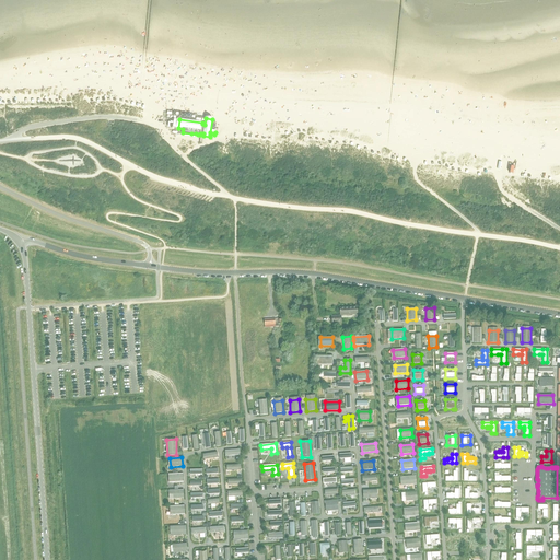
[(450,477),(445,477),(445,481),(453,481),(457,481),(457,471),(455,471),(453,471),(453,477),(452,477),(452,476),(450,476),(450,477)]
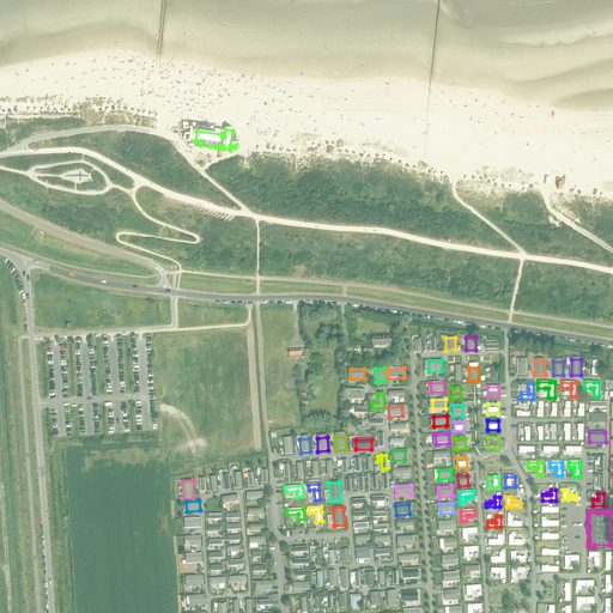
[(510,516),(508,516),(508,527),(513,527),(521,527),(521,522),(517,522),(517,521),(515,521),(515,522),(513,522),(513,516),(510,516)]
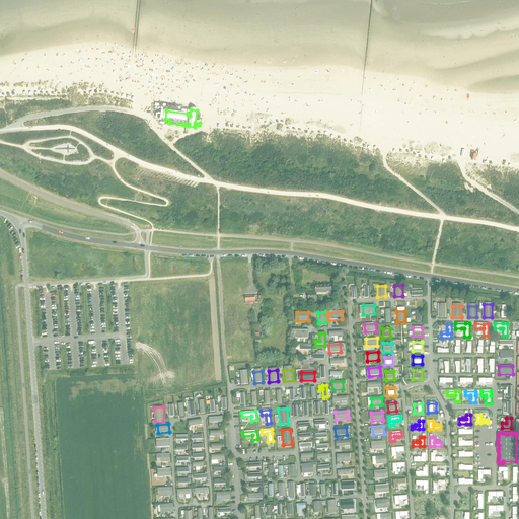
[(385,441),(374,442),(375,450),(386,449),(385,441)]
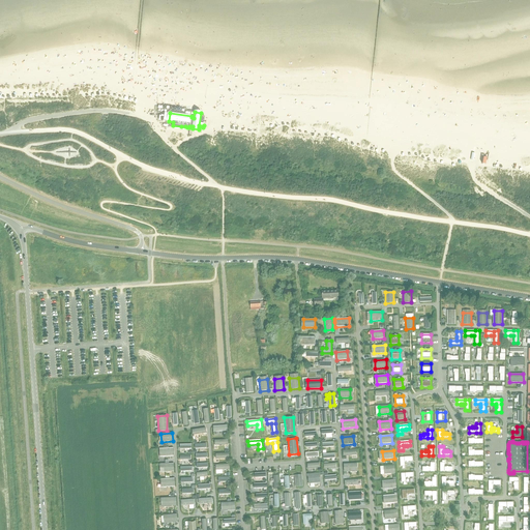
[(411,457),(400,458),(400,462),(400,467),(402,467),(404,466),(404,462),(406,462),(408,462),(411,461),(411,457)]
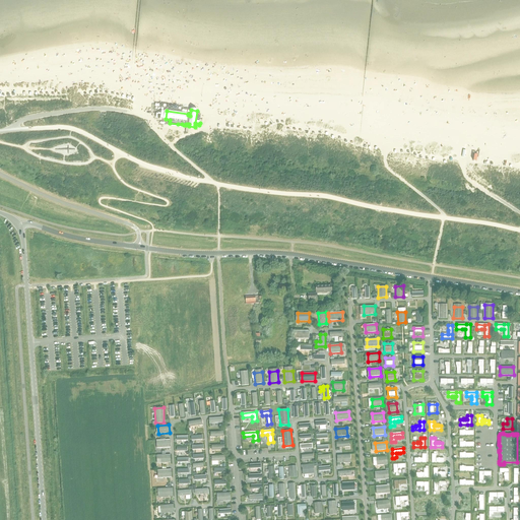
[(417,458),(414,458),(414,463),(421,463),(427,463),(427,454),(424,454),(421,454),(421,458),(419,458),(419,457),(417,457),(417,458)]
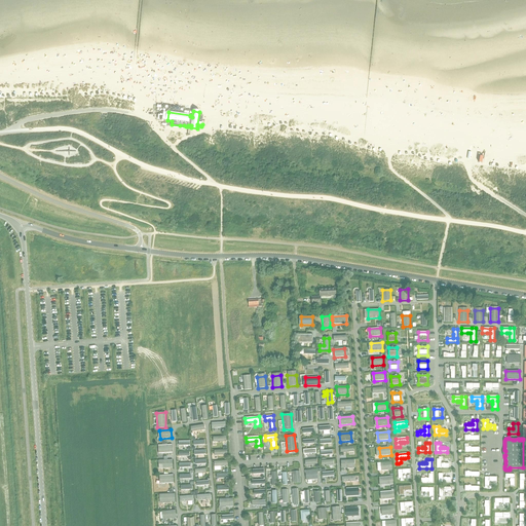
[(439,459),(437,459),(437,467),(441,467),(448,467),(449,463),(445,463),(443,463),(441,463),(441,459),(439,459)]
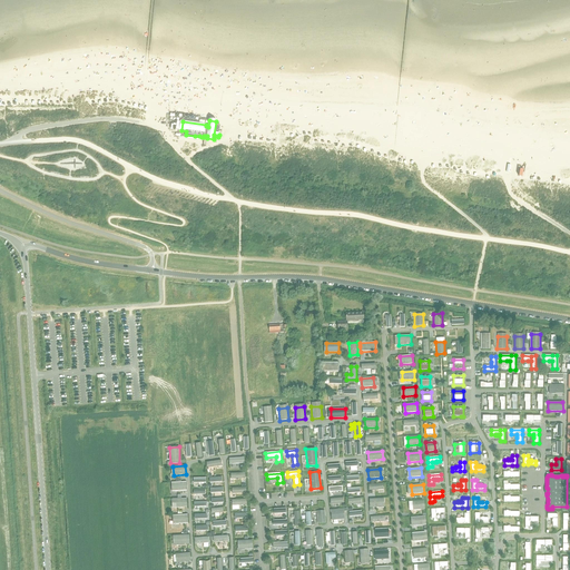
[(186,499),(174,499),(175,508),(187,507),(186,499)]
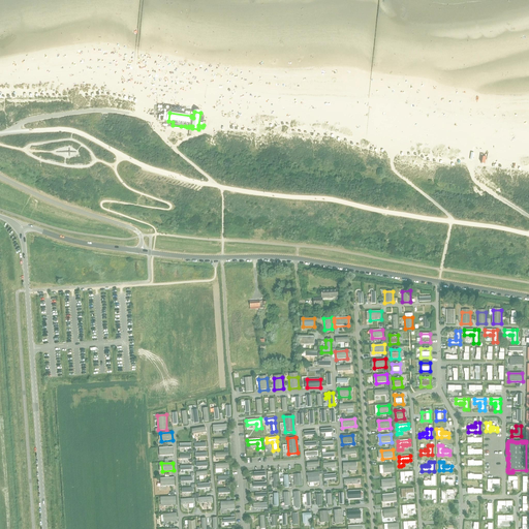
[(353,463),(342,463),(343,471),(354,471),(353,463)]
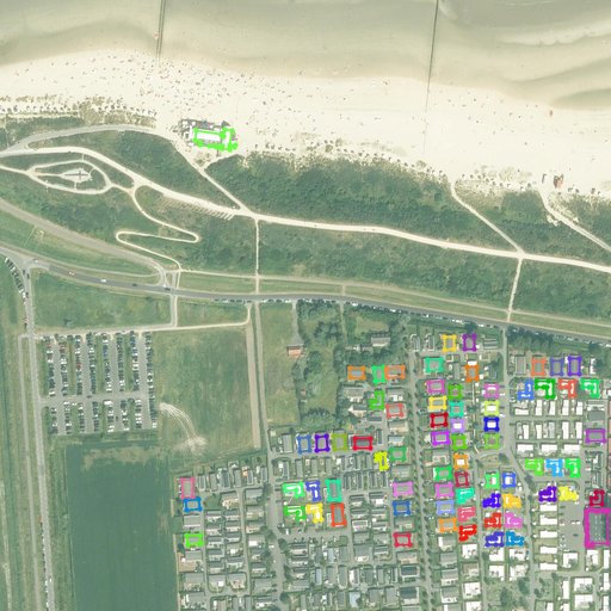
[(454,537),(442,537),(443,547),(455,545),(454,537)]
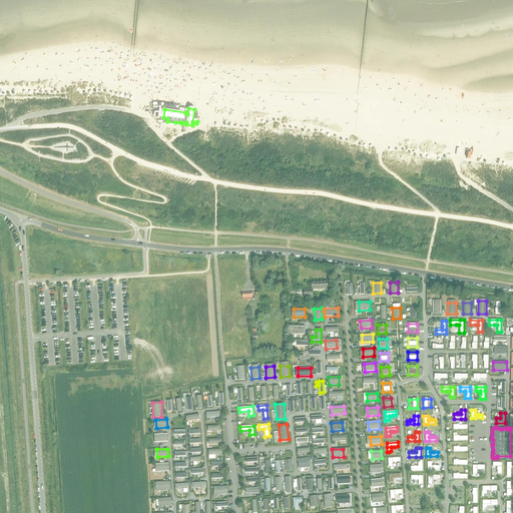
[(309,458),(300,459),(301,468),(310,468),(309,458)]
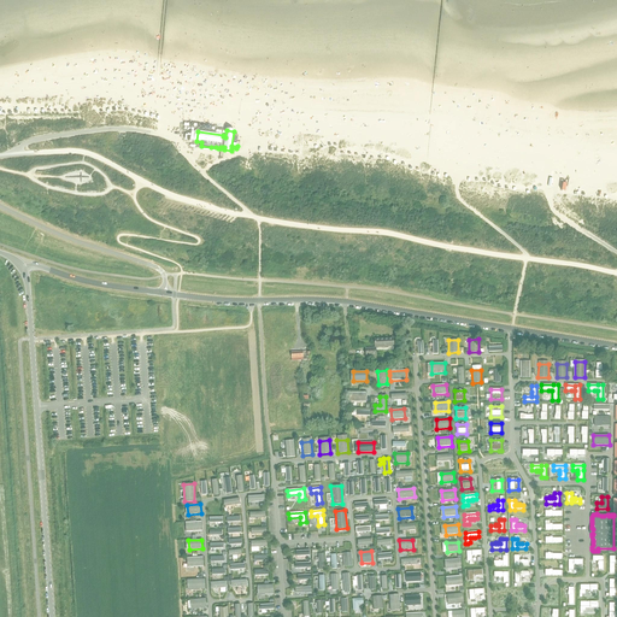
[(480,551),(466,551),(466,557),(466,562),(469,562),(471,562),(471,556),(474,556),(474,557),(476,557),(476,556),(481,556),(480,551)]
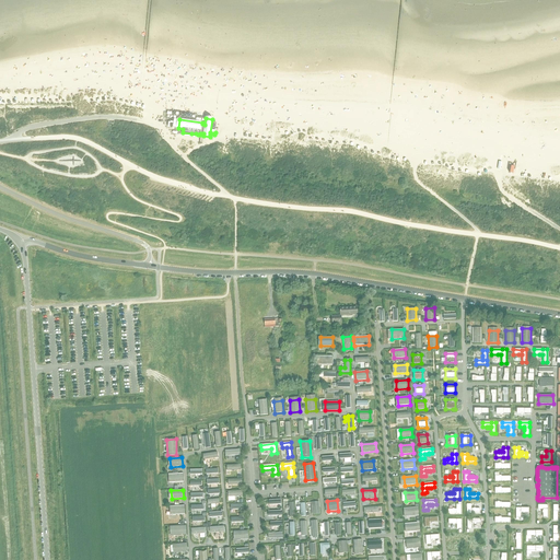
[(318,502),(311,502),(312,514),(319,514),(318,502)]
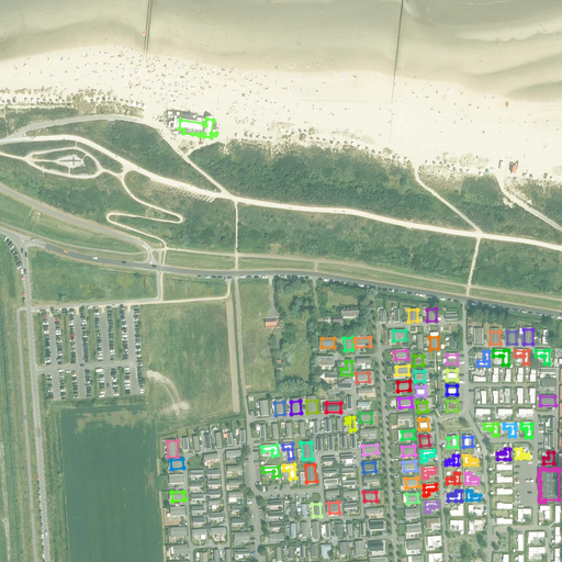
[(453,512),(450,512),(450,516),(458,516),(462,516),(462,506),(460,506),(458,506),(458,512),(456,512),(456,510),(453,510),(453,512)]
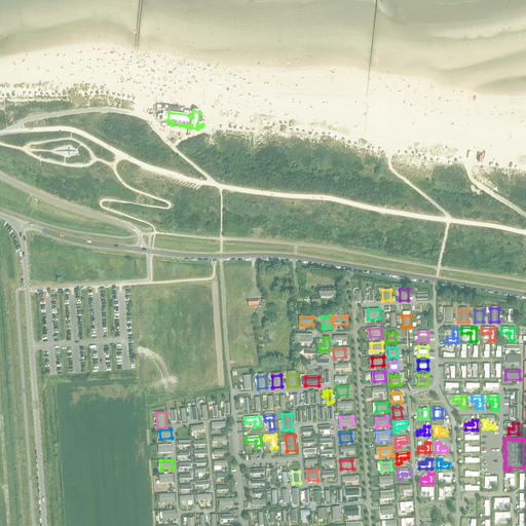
[(443,474),(438,474),(439,482),(443,482),(450,482),(450,478),(447,478),(447,477),(445,477),(445,478),(443,478),(443,474)]
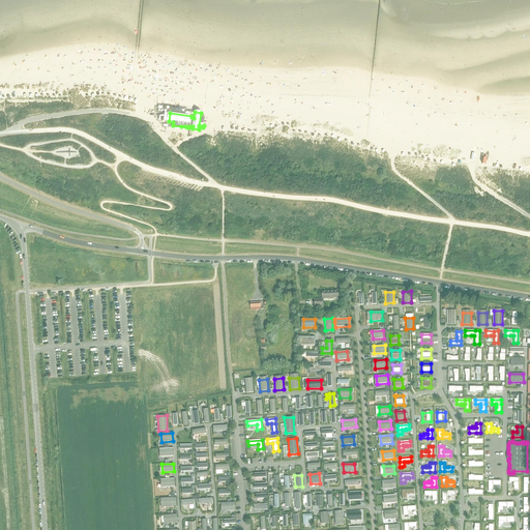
[(518,477),(509,477),(509,482),(513,482),(513,483),(512,483),(512,486),(513,486),(513,490),(518,490),(518,482),(518,477)]
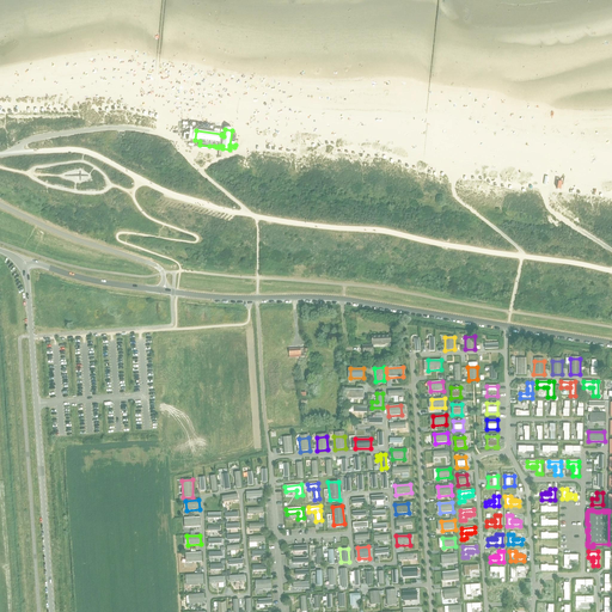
[(201,552),(188,554),(189,563),(202,562),(201,552)]
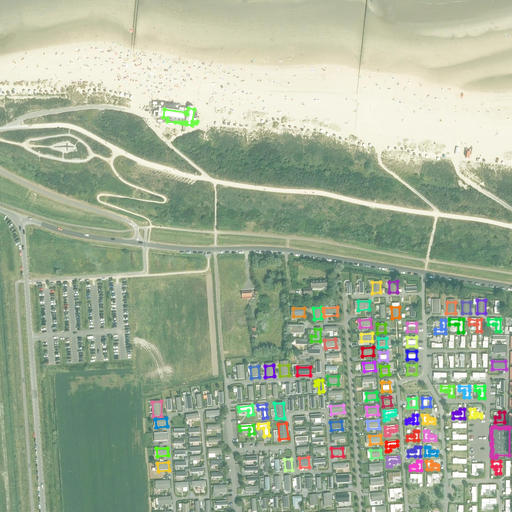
[(382,464),(371,465),(372,472),(383,472),(382,464)]
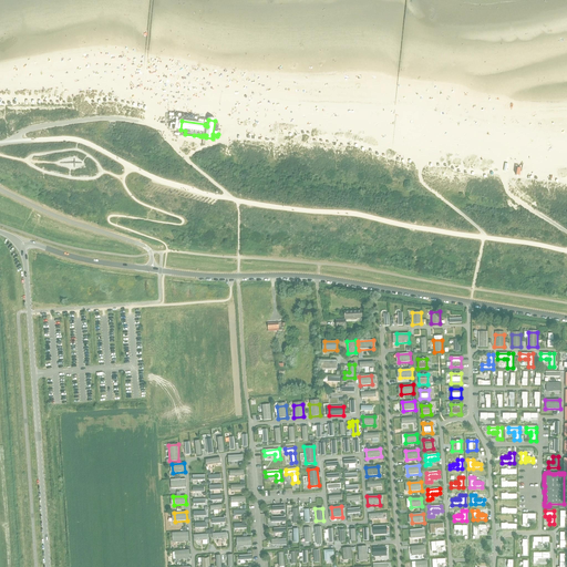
[(536,514),(523,514),(523,524),(525,524),(527,524),(527,518),(529,518),(529,519),(532,519),(532,518),(536,518),(536,514)]
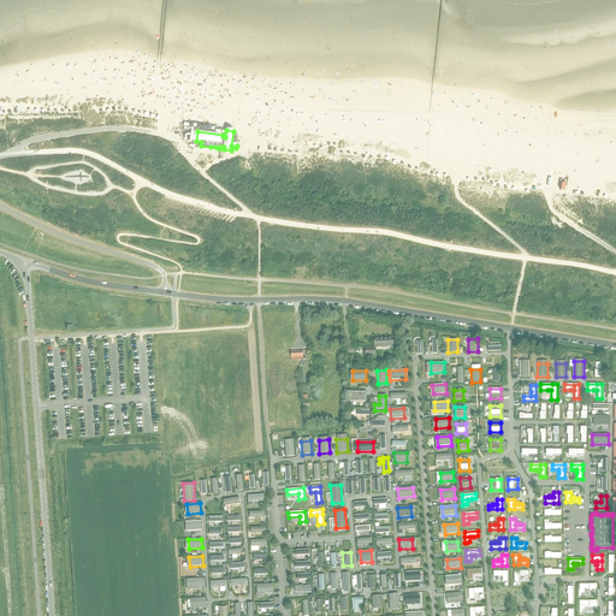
[(480,569),(467,570),(467,575),(467,580),(469,580),(472,580),(472,575),(474,574),(474,575),(477,575),(477,574),(480,574),(480,569)]
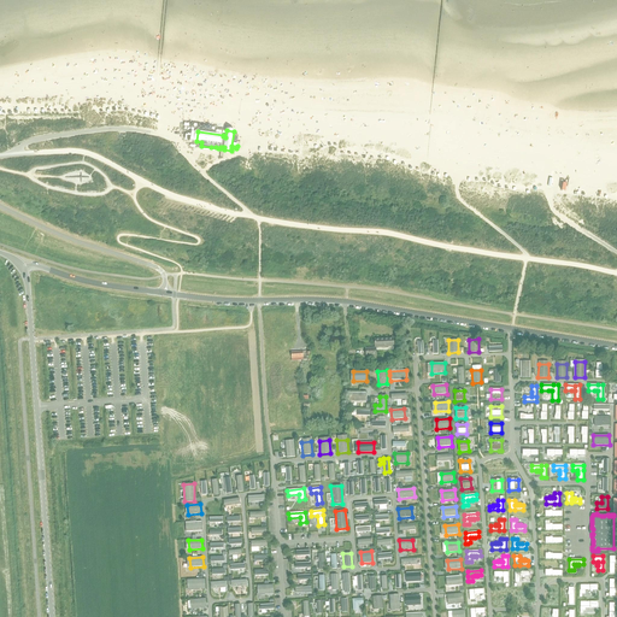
[(529,571),(515,573),(515,582),(519,582),(519,577),(522,577),(524,577),(529,577),(529,571)]
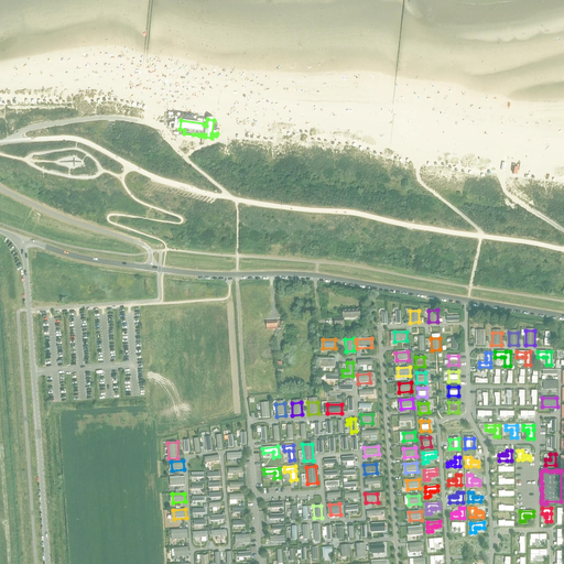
[(459,523),(452,523),(452,528),(456,528),(456,529),(457,529),(457,528),(459,528),(459,532),(465,532),(465,523),(459,523)]
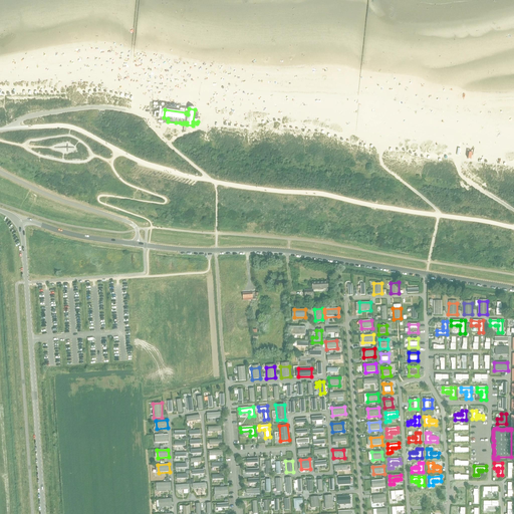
[(384,480),(373,481),(374,489),(386,488),(384,480)]
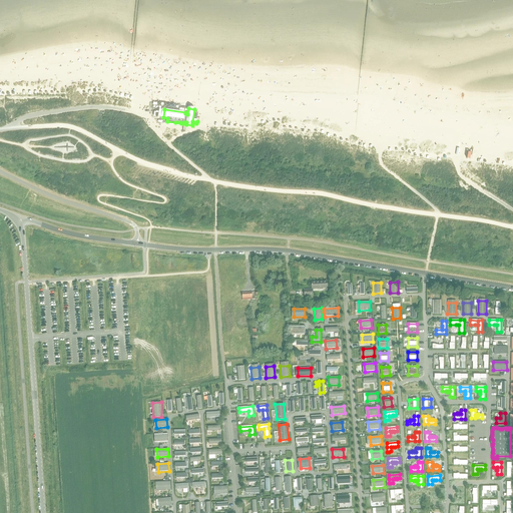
[(169,482),(158,482),(159,490),(170,490),(169,482)]
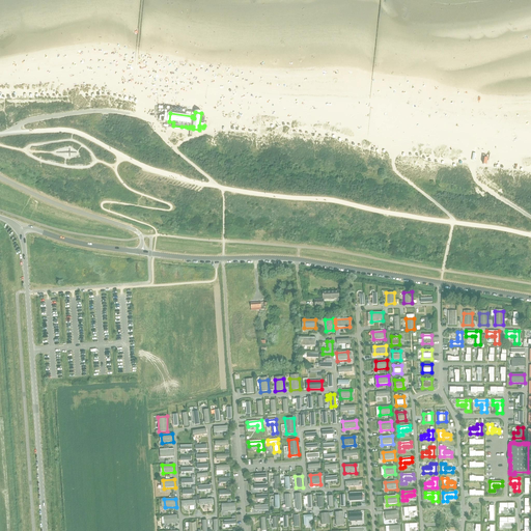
[(234,503),(223,504),(223,512),(234,511),(234,503)]
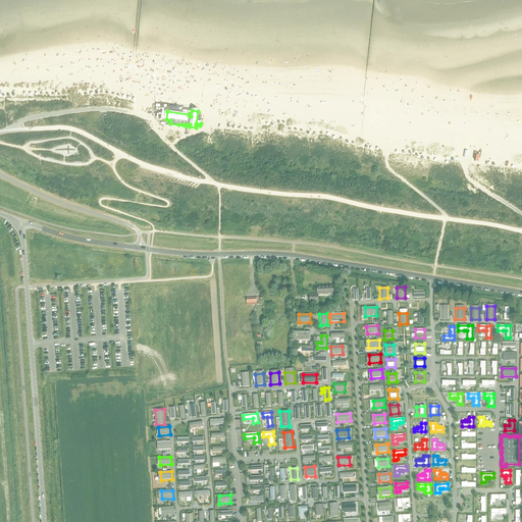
[(408,499),(397,500),(397,504),(397,508),(399,508),(401,508),(401,504),(403,503),(403,504),(405,504),(405,503),(408,503),(408,499)]
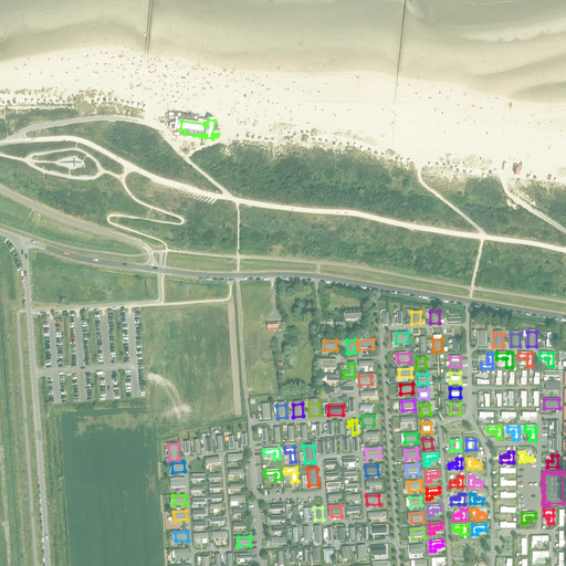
[(425,544),(411,545),(412,555),(425,554),(425,544)]
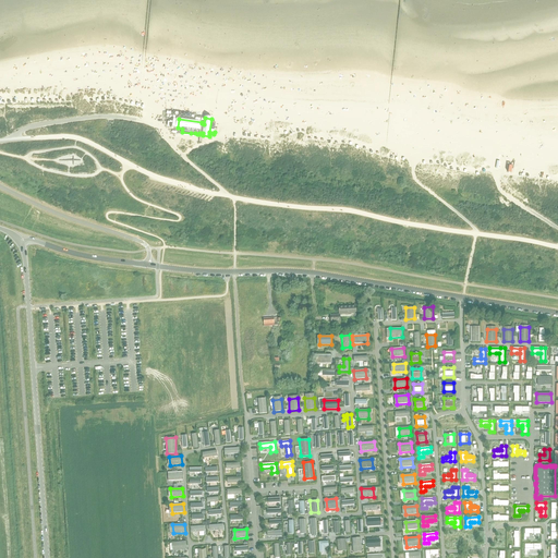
[(360,538),(352,538),(352,550),(361,549),(360,538)]
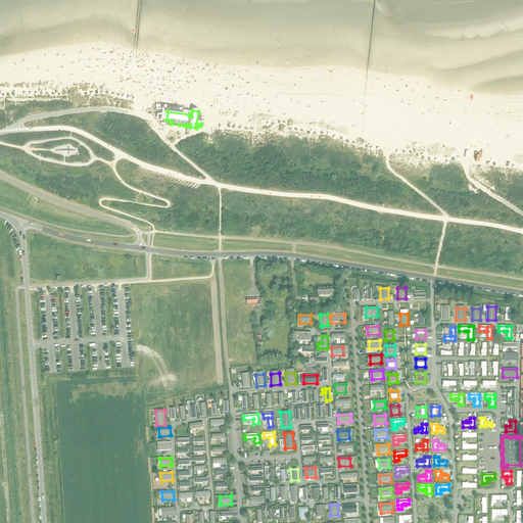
[(324,506),(315,506),(316,517),(325,516),(324,506)]
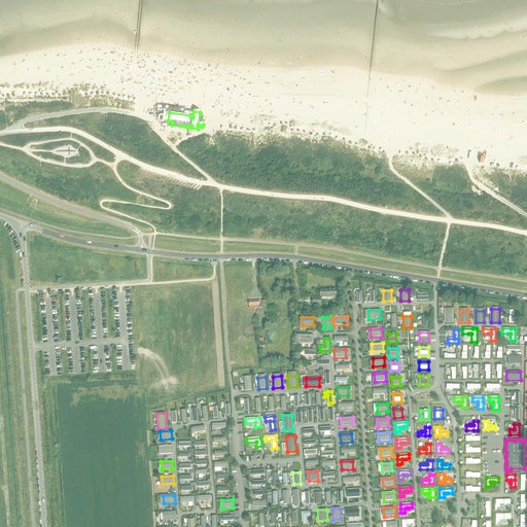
[(356,510),(346,510),(347,518),(356,517),(356,510)]
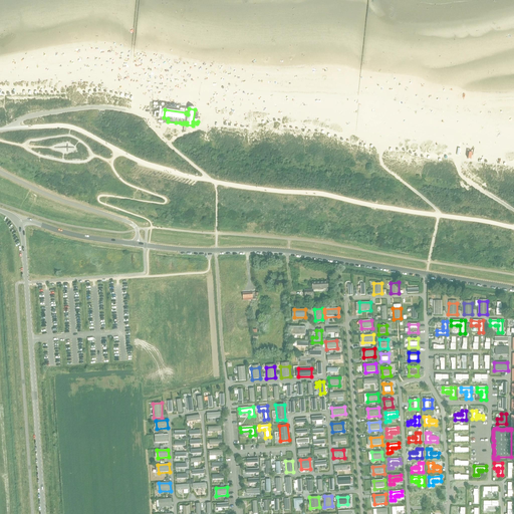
[(171,498),(160,499),(161,507),(172,506),(171,498)]
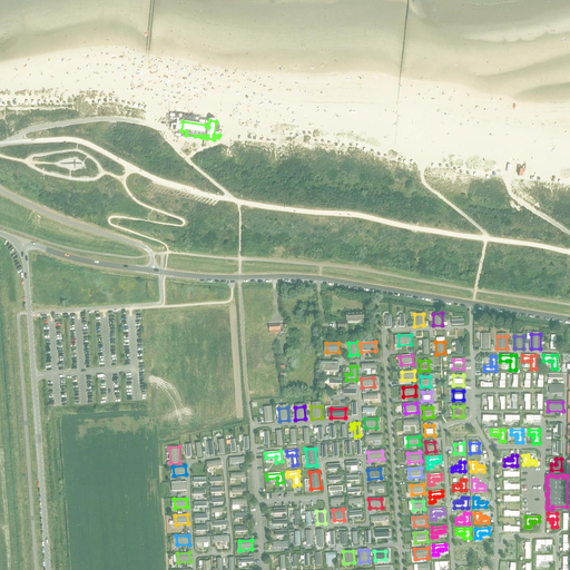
[(334,552),(325,553),(325,564),(331,563),(331,558),(335,558),(334,552)]
